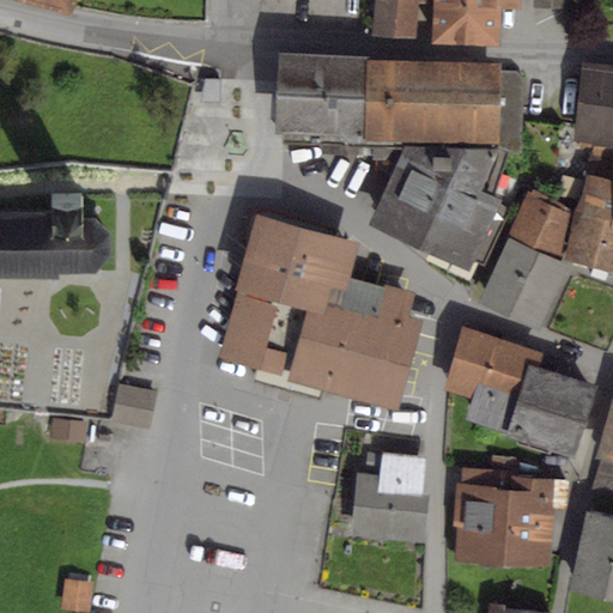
[(372,0),(371,35),(414,37),(417,1),(429,2),(429,0),(372,0)]
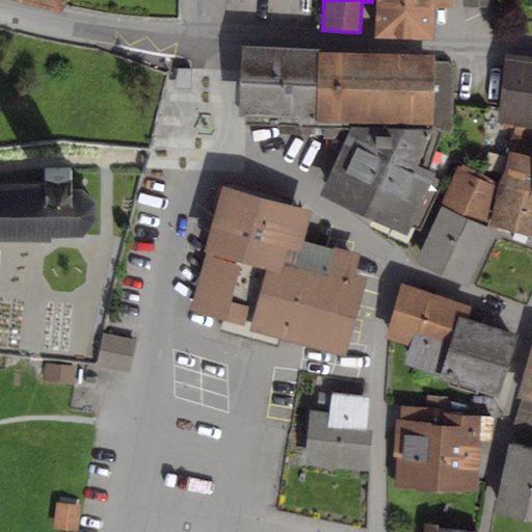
[(377,0),(376,36),(431,38),(432,5),(452,6),(452,0),(377,0)]
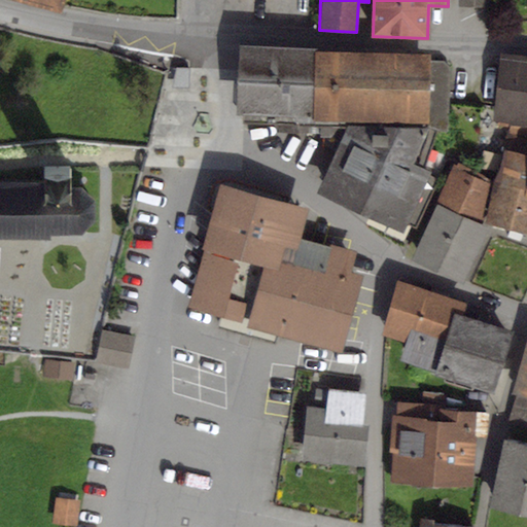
[(317,47),(241,45),(239,113),(246,113),(245,121),(347,125),(347,120),(430,124),(430,125),(449,131),(451,68),(445,62),(431,62),(431,55),(317,50),(317,47)]
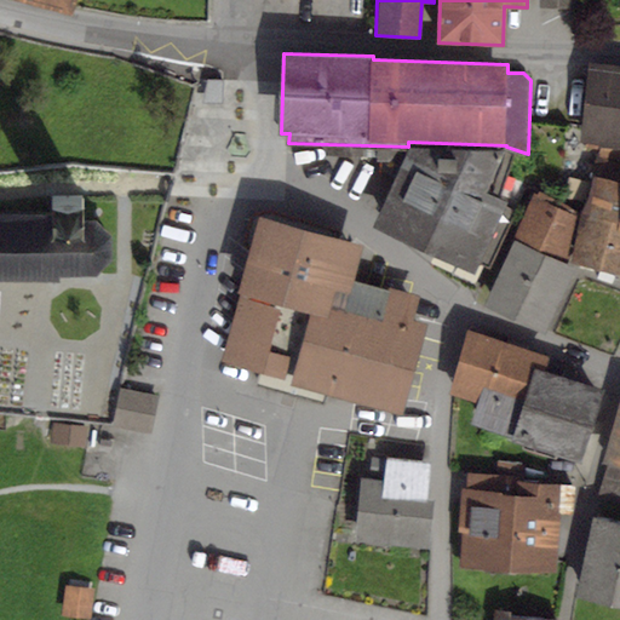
[(619,67),(589,63),(580,144),(601,145),(600,158),(619,160),(619,67)]
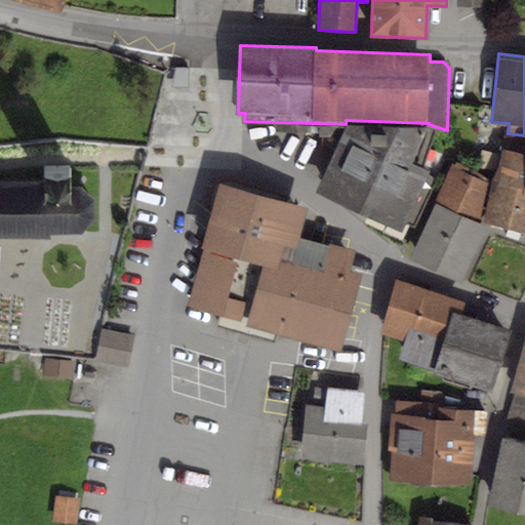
[(346,124),(316,192),(401,231),(404,221),(413,226),(435,179),(426,175),(428,171),(410,163),(429,123),(346,120),(346,124)]
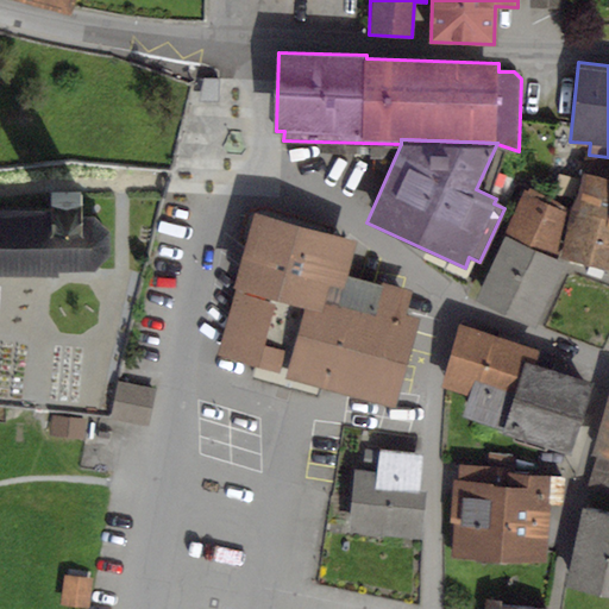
[(608,162),(586,156),(562,257),(608,269),(608,162)]
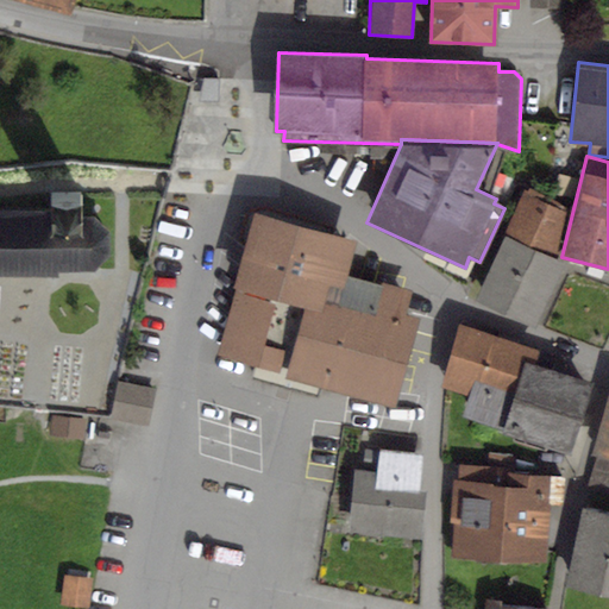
[(569,208),(526,190),(504,234),(507,237),(554,259),(569,208)]
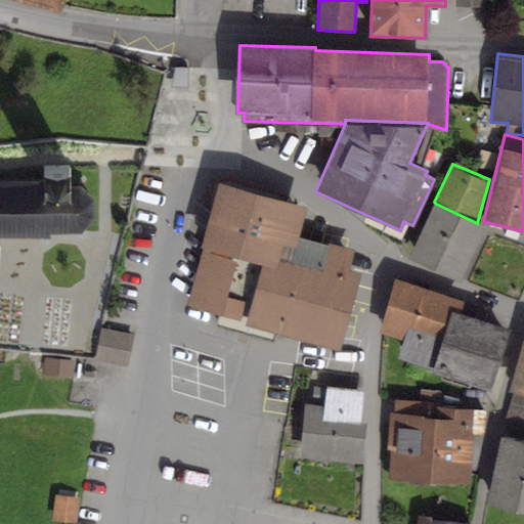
[(44,171),(0,170),(0,230),(49,231),(49,223),(84,223),(93,212),(94,190),(84,175),(72,173),(72,165),(44,165),(44,171)]
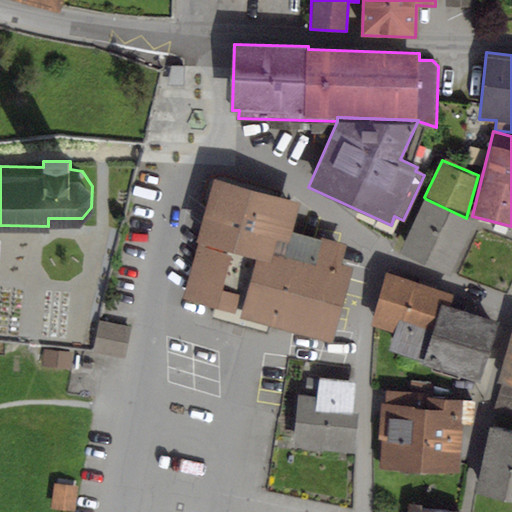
[(301,202),(213,178),(204,212),(195,243),(198,243),(183,299),(215,307),(212,317),(238,325),(259,248),(271,252),(277,227),(293,232),(301,202)]
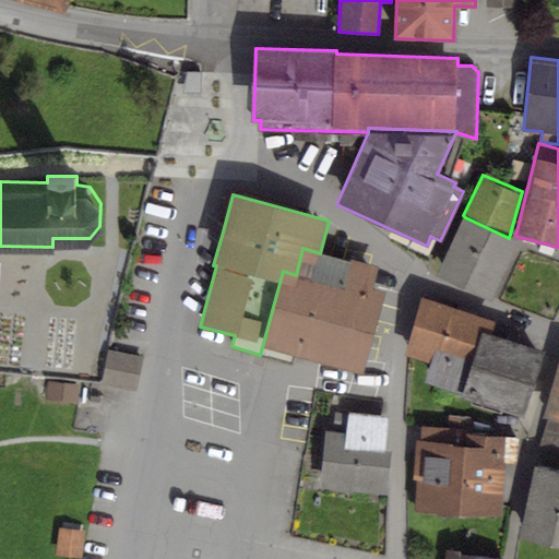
[(509,238),(465,217),(437,275),(492,301),(520,242),(509,238)]
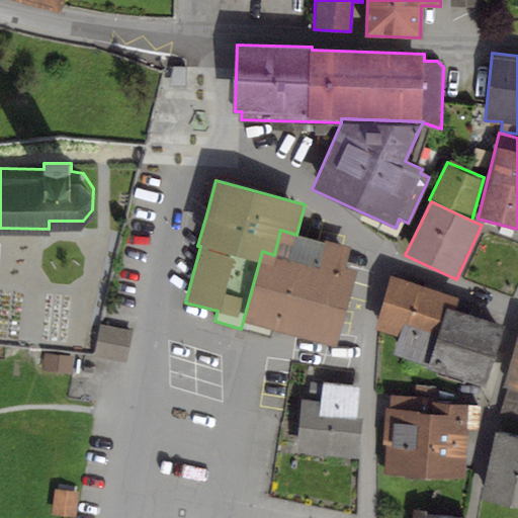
[(262,251),(241,329),(271,337),(272,330),(336,347),(357,270),(346,267),(351,248),(326,241),(325,242),(296,235),(280,230),(274,255),(262,251)]
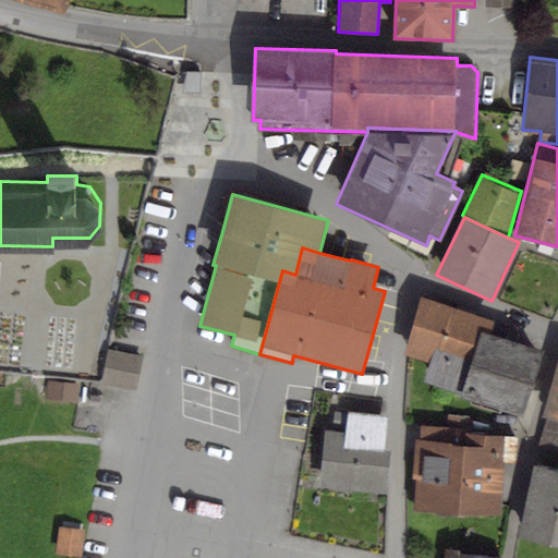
[(423,381),(461,393),(481,330),(492,334),(495,320),(421,298),(403,355),(428,363),(423,381)]
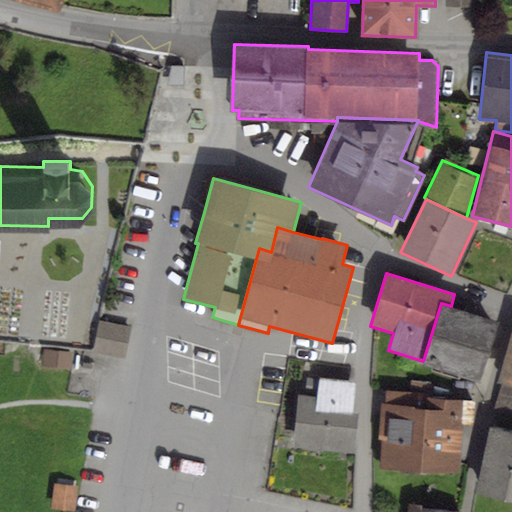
[(499,321),(451,306),(441,303),(423,361),(422,364),(480,382),(499,321)]
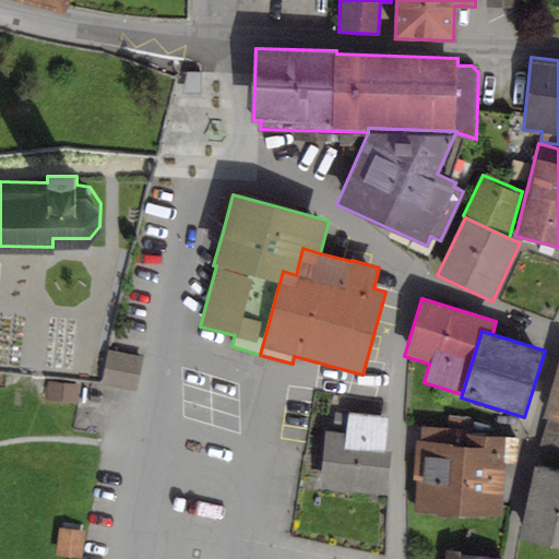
[(143,356),(108,349),(102,384),(137,391),(143,356)]
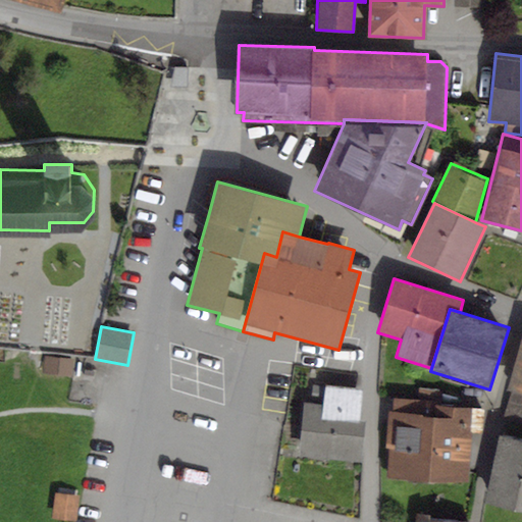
[(521,336),(507,388),(512,390),(521,393),(521,336)]
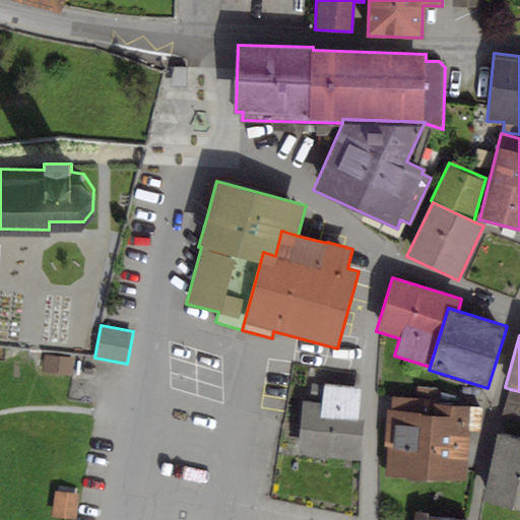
[(73,360),(45,355),(43,371),(71,375),(73,360)]
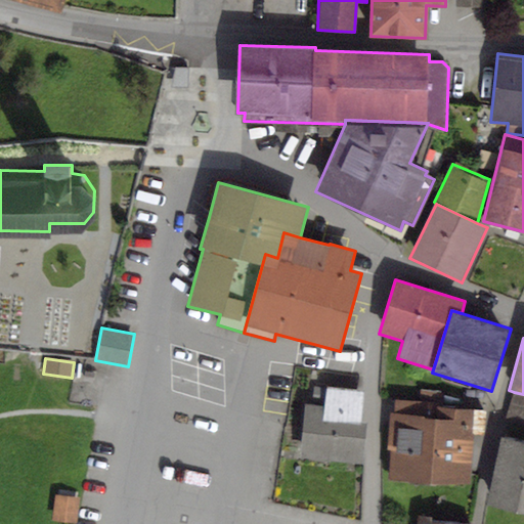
[(95,373),(85,370),(83,382),(93,384),(95,373)]
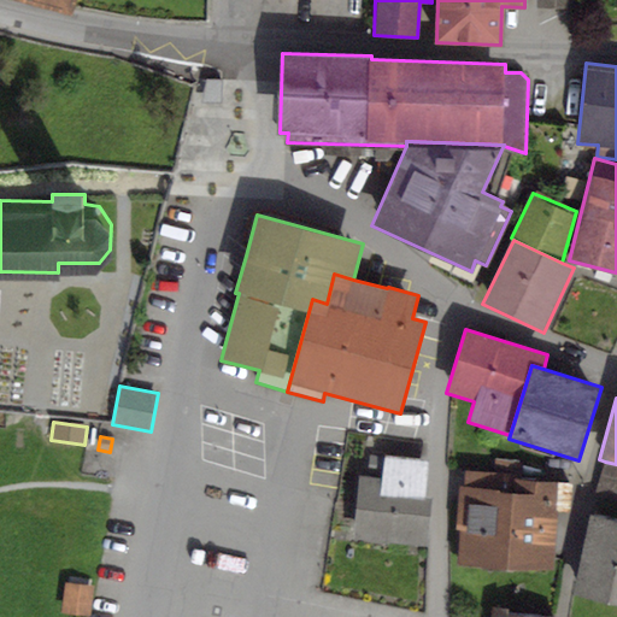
[(382,479),(360,476),(356,540),(427,546),(430,500),(425,499),(429,459),(385,456),(382,479)]
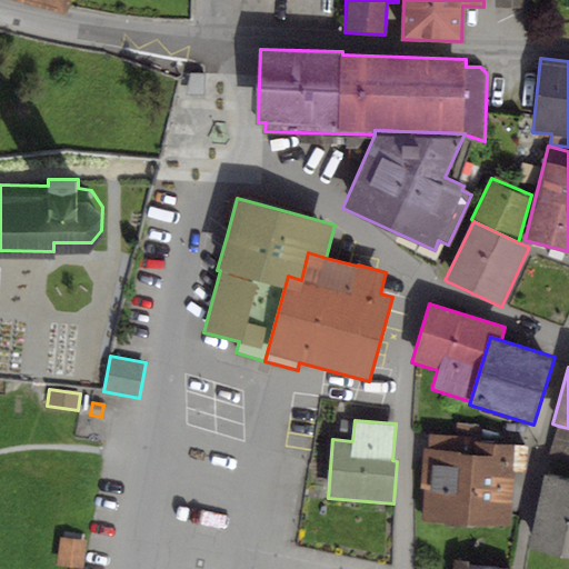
[(568,428),(558,426),(547,462),(568,469),(568,428)]
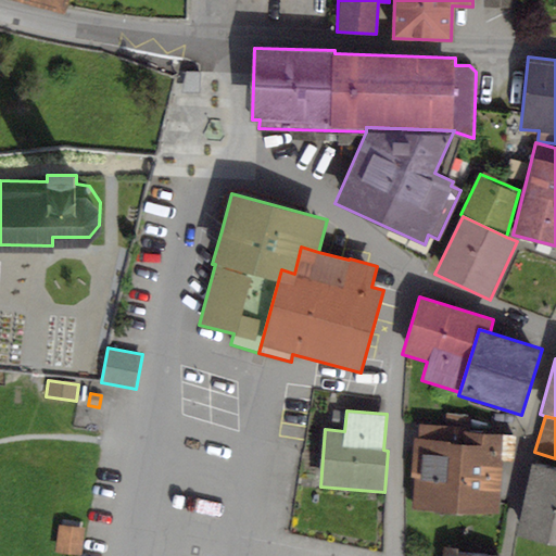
[(463,427),(419,425),(418,438),(413,438),(411,478),(415,478),(414,507),(498,513),(502,460),(515,462),(517,434),(463,431),(463,427)]
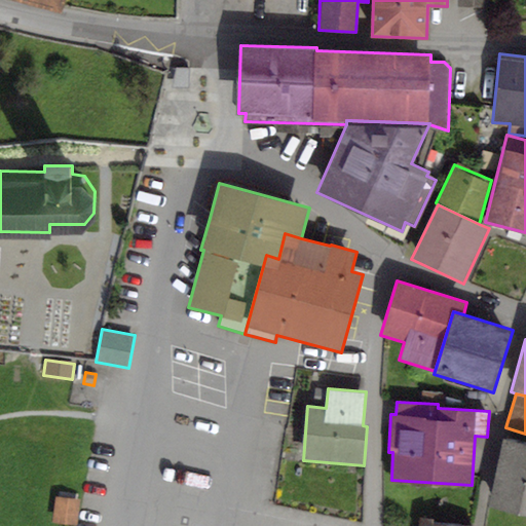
[(525,445),(503,441),(488,508),(525,515),(525,445)]
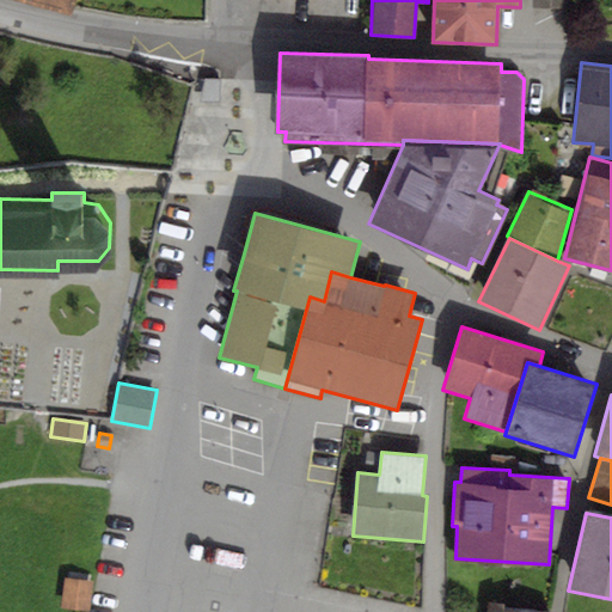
[(84,611),(86,611),(91,582),(63,577),(59,609),(84,611)]
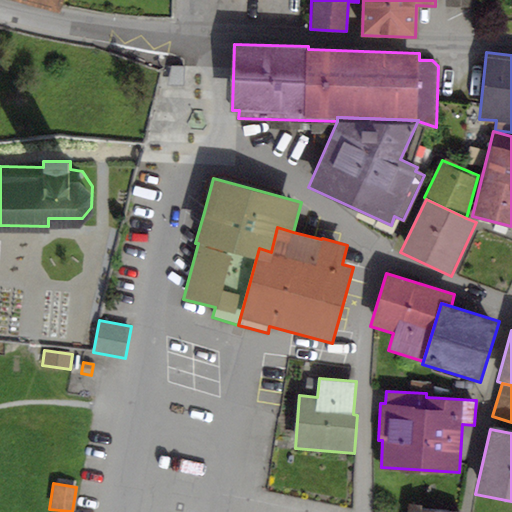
[(423,505),(407,503),(405,511),(438,511),(422,510),(423,505)]
